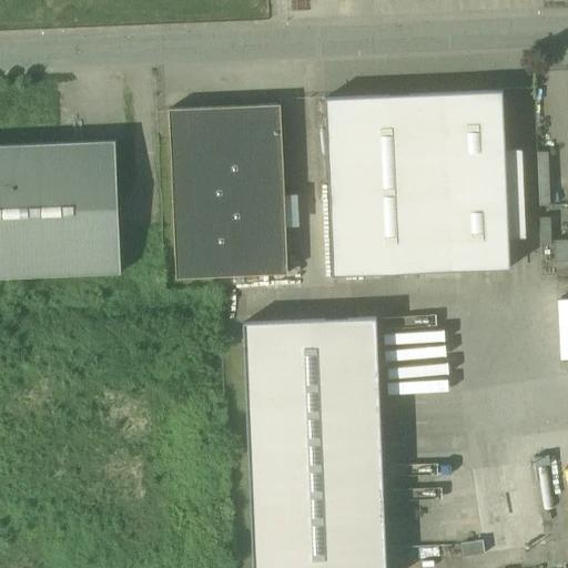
[(503,91),(325,98),(333,276),(338,275),(510,269),(503,91)]
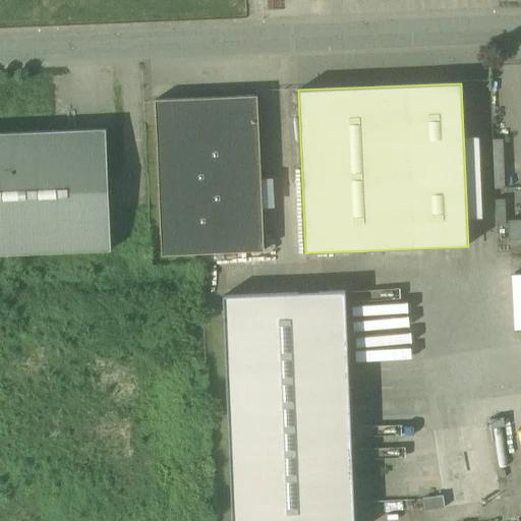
[(257,96),(155,100),(162,254),(264,250),(257,96)]
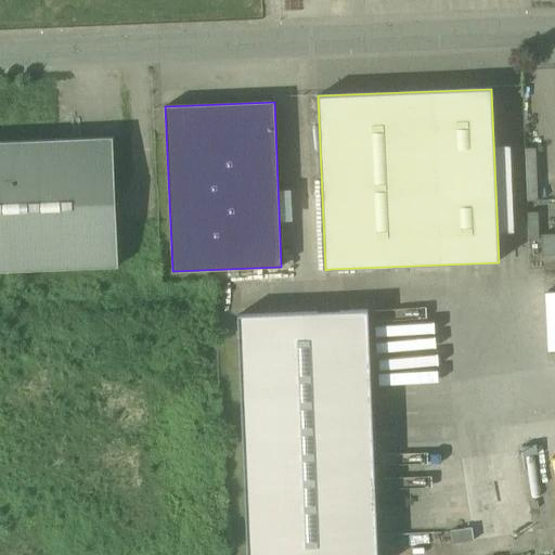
[(113,138),(0,141),(0,271),(118,267),(113,138)]
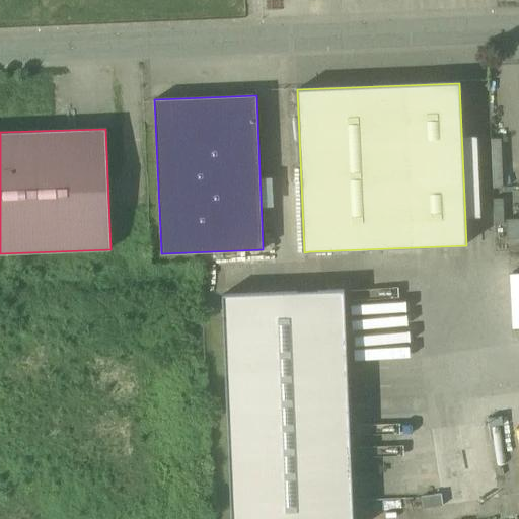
[(504,217),(505,237),(518,236),(518,211),(503,213),(502,197),(494,197),(495,218),(504,217)]
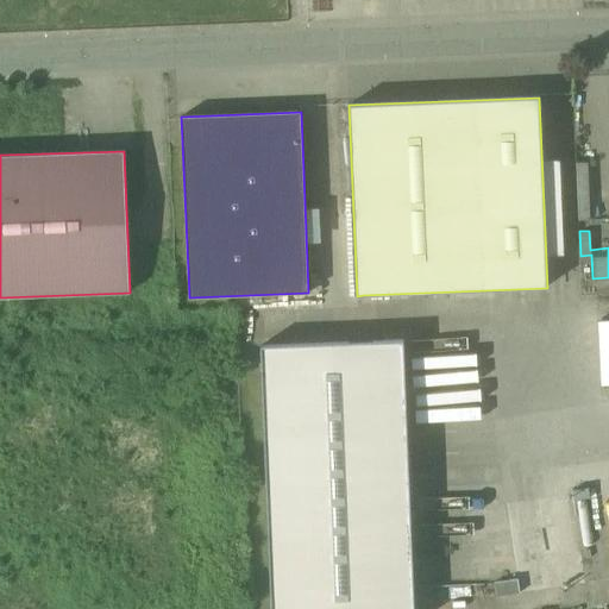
[(414,608),(406,340),(261,345),(269,608),(414,608)]
